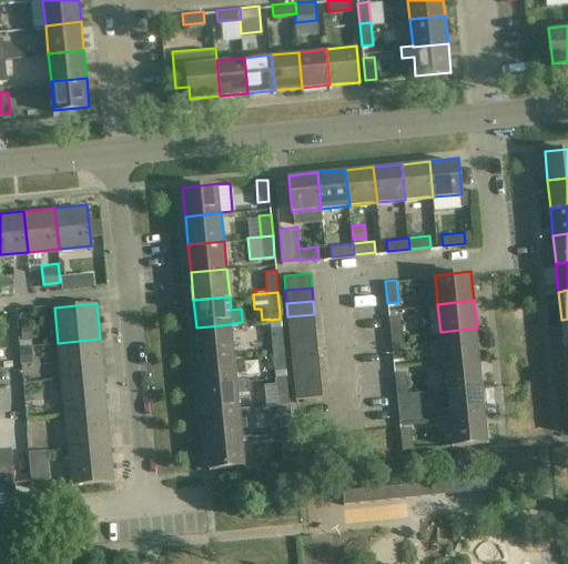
[(314,314),(287,316),(288,330),(315,328),(314,314)]
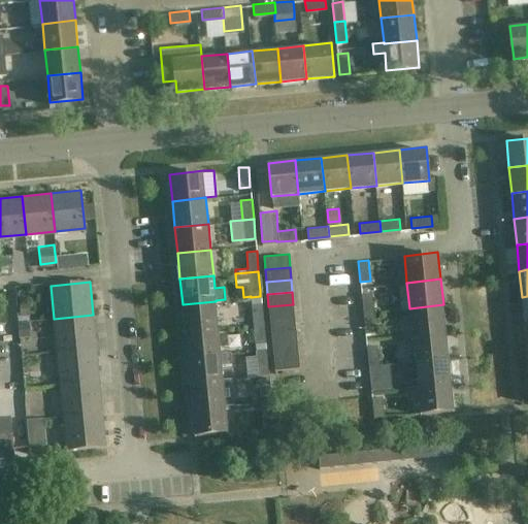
[(363,313),(374,312),(372,292),(361,293),(363,313)]
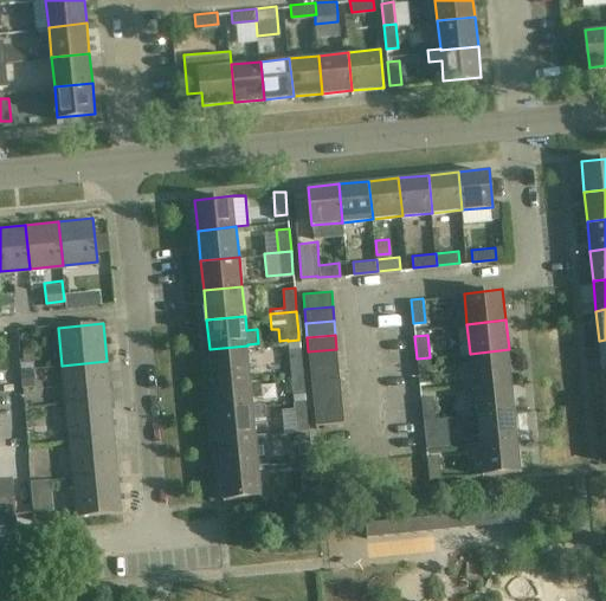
[(289,348),(290,370),(302,369),(300,347),(298,340),(288,341),(289,348)]
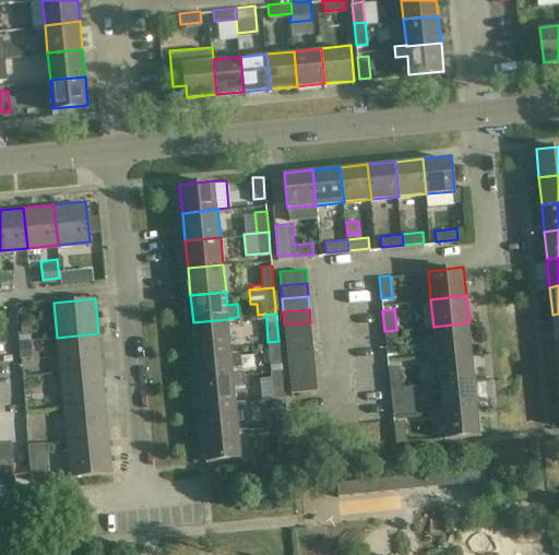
[(193,322),(195,350),(232,346),(228,319),(193,322)]
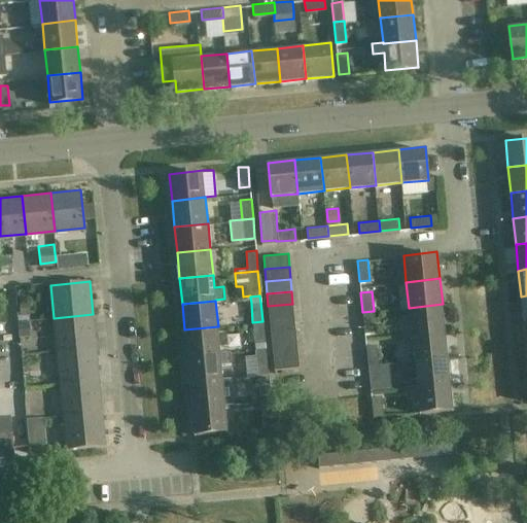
[(292,304),(268,306),(269,318),(293,316),(292,304)]
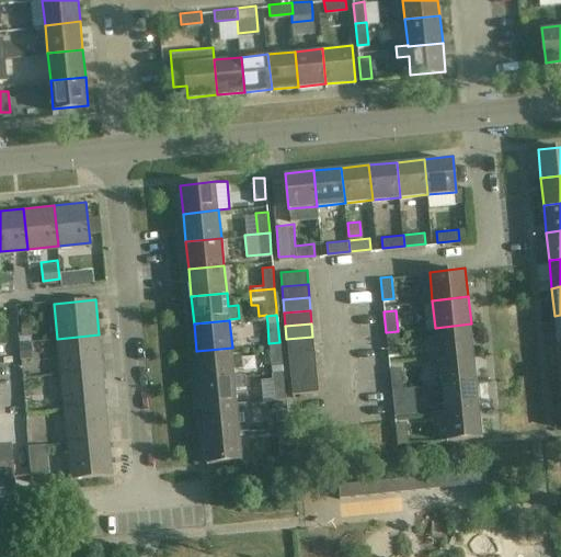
[(473,351),(471,324),(435,328),(437,355),(473,351)]
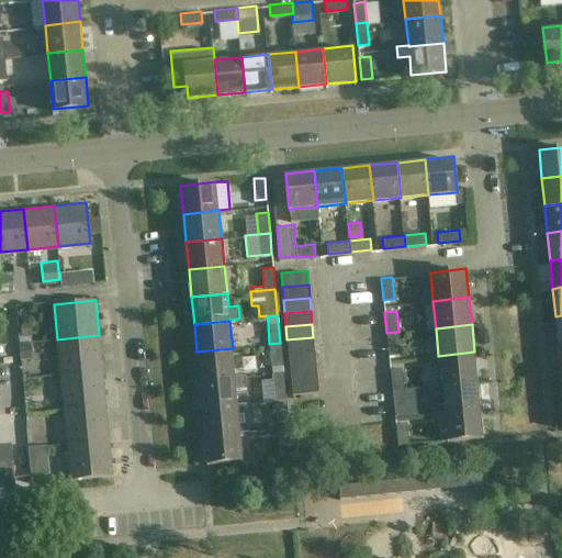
[(401,353),(398,332),(386,333),(389,355),(401,353)]
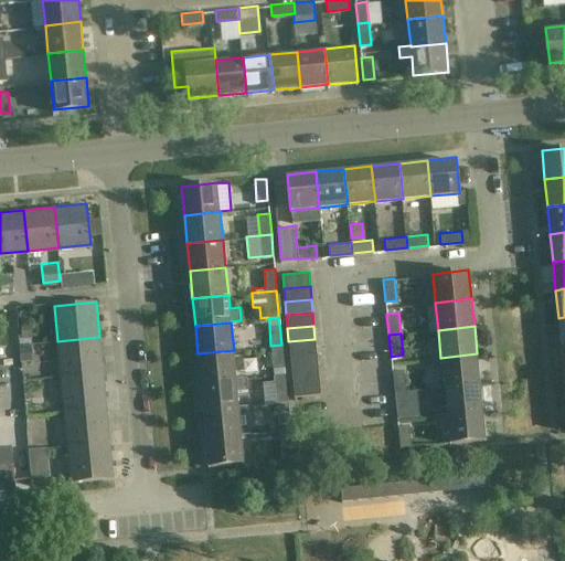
[(57,341),(61,376),(103,371),(99,337),(57,341)]
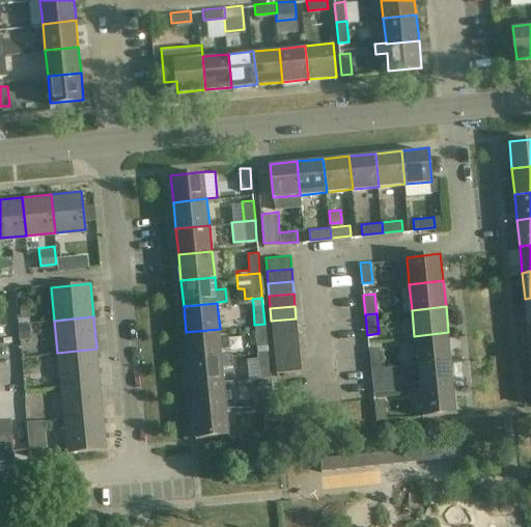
[(296,319),(271,321),(273,333),(297,330),(296,319)]
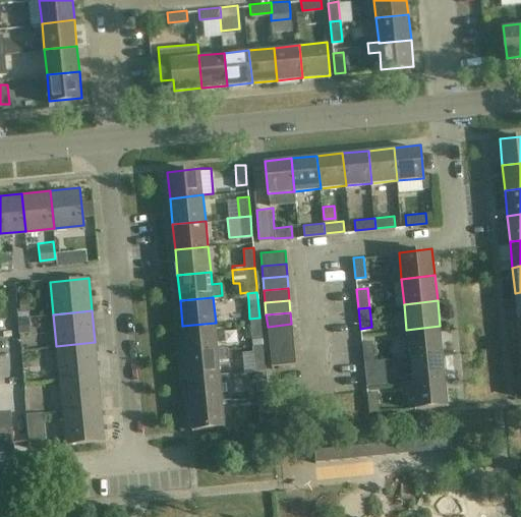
[(262,338),(259,318),(249,319),(251,338),(262,338)]
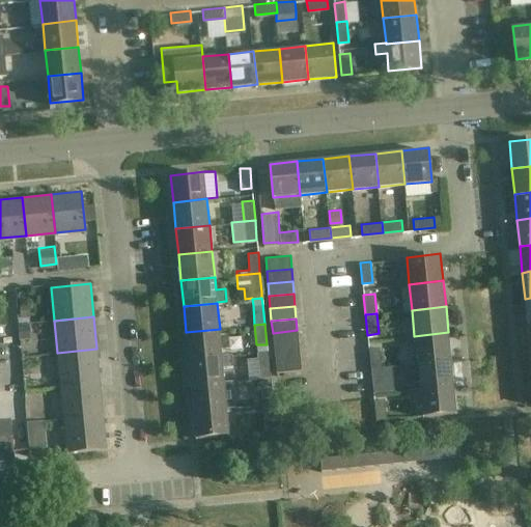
[(186,332),(189,358),(222,355),(220,329),(186,332)]
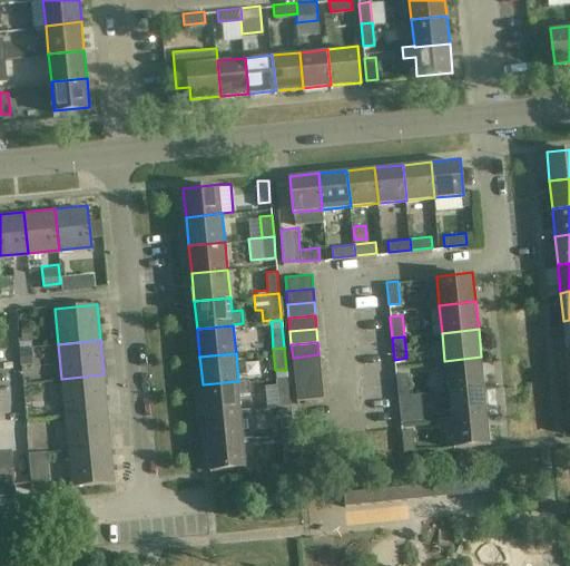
[(318,354),(293,358),(294,370),(321,368),(318,354)]
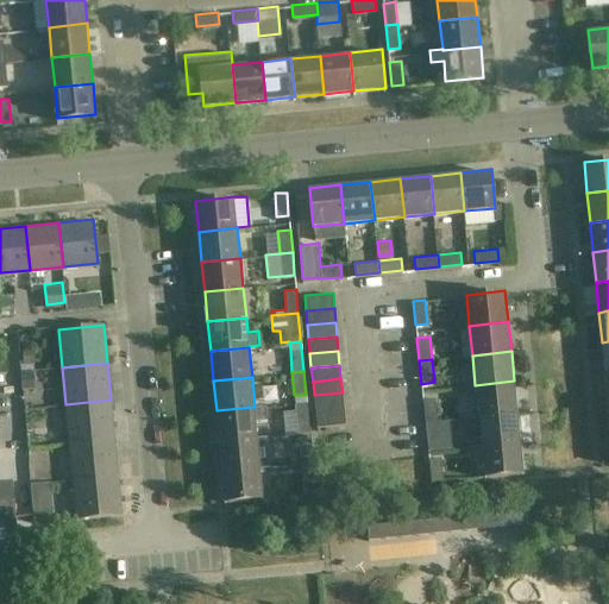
[(518,411),(514,381),(475,385),(478,415),(518,411)]
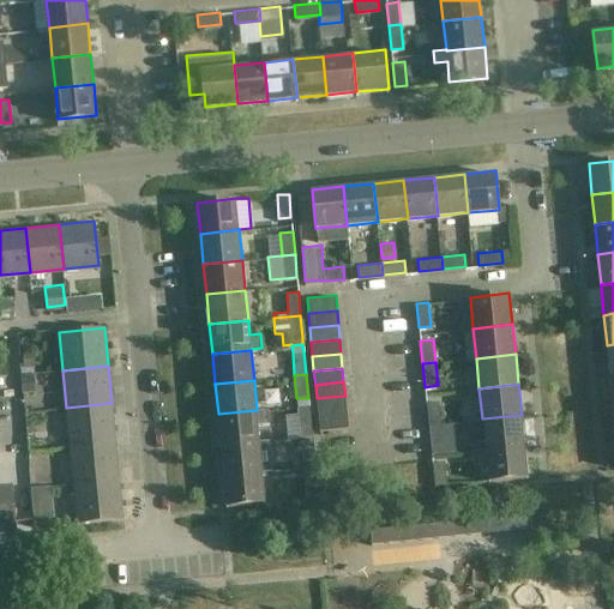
[(345,396),(317,398),(318,412),(347,410),(345,396)]
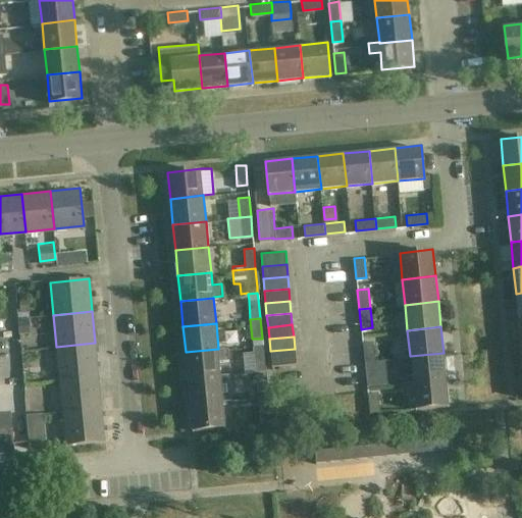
[(362,341),(364,361),(374,360),(373,340),(362,341)]
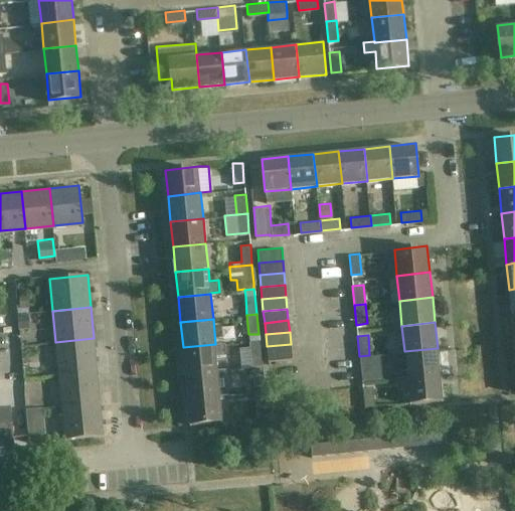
[(55,342),(58,373),(97,369),(94,338),(55,342)]
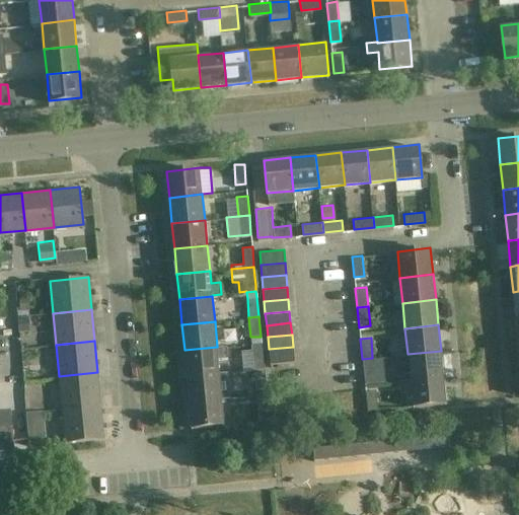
[(217,347),(184,350),(187,375),(220,372),(219,361),(227,360),(226,348),(217,349),(217,347)]
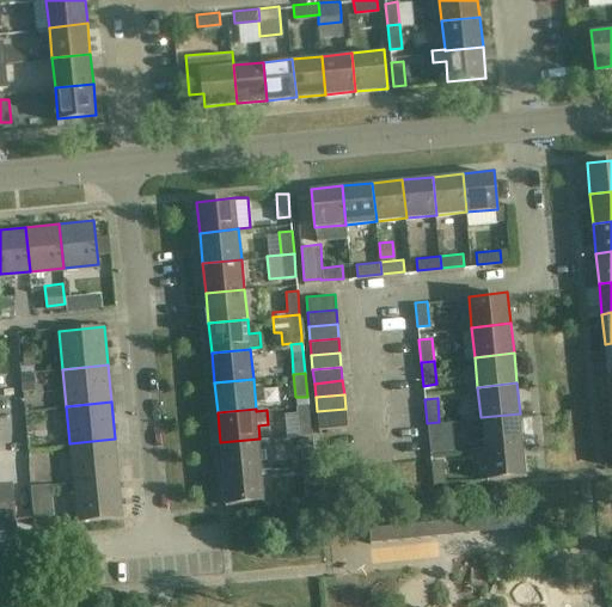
[(346,409),(317,411),(318,427),(347,424),(346,409)]
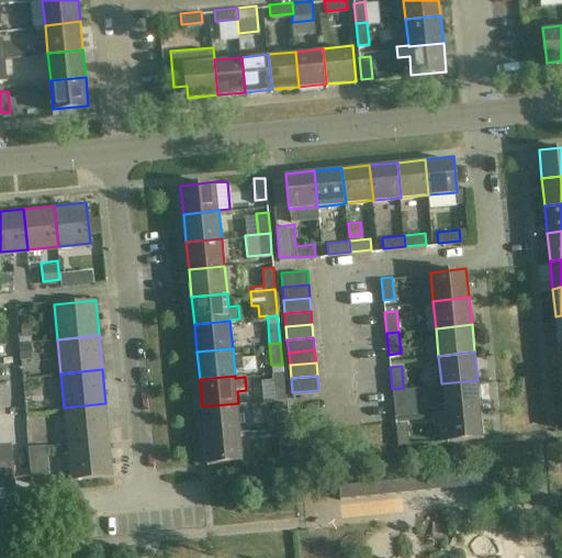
[(274,400),(285,399),(283,377),(273,378),(274,400)]
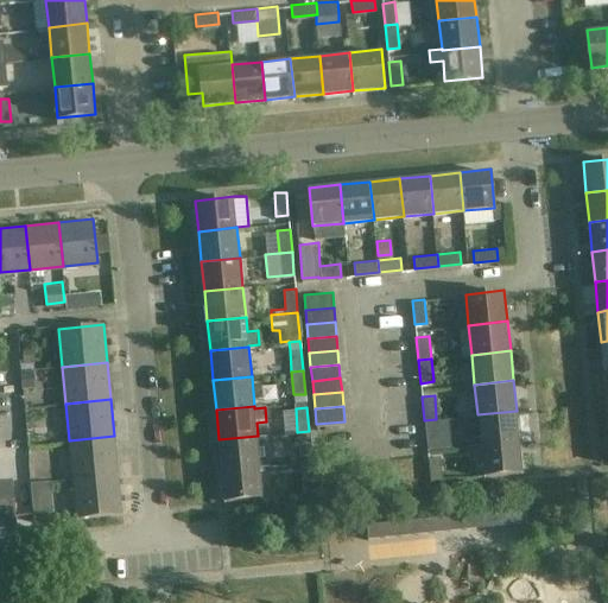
[(477,414),(464,416),(468,445),(480,444),(519,440),(517,411),(477,414)]
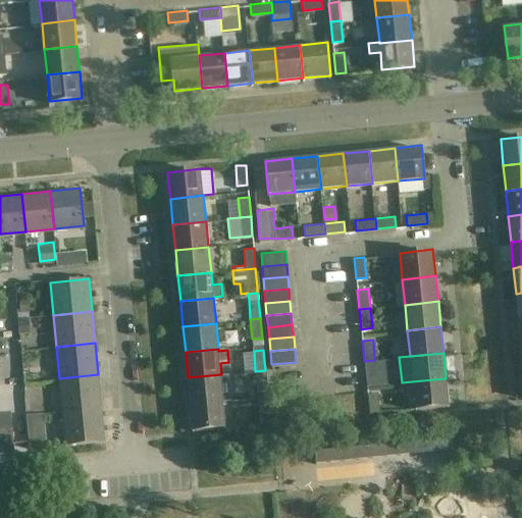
[(374,360),(364,361),(366,380),(376,379),(374,360)]
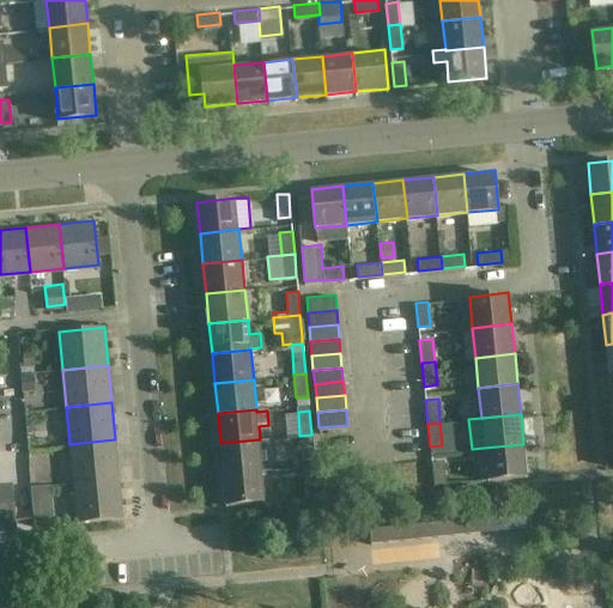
[(311,435),(299,436),(302,457),(314,456),(311,435)]
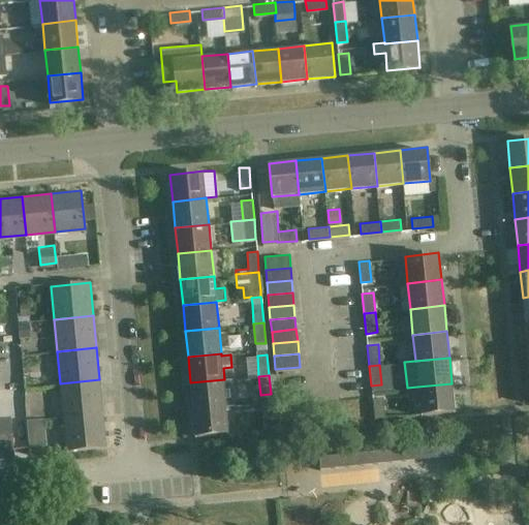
[(190,382),(193,408),(226,405),(226,404),(236,403),(234,378),(224,379),(190,382)]
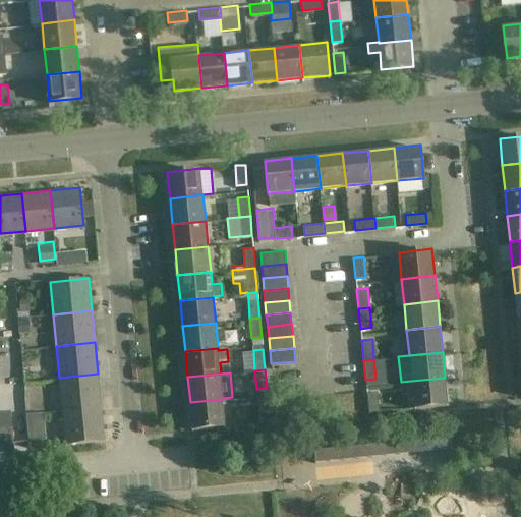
[(59,378),(62,409),(101,406),(98,374),(59,378)]
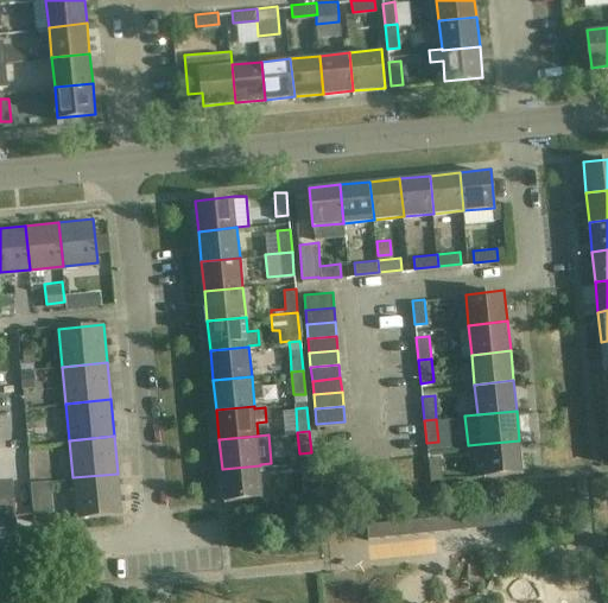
[(519,440),(480,444),(483,475),(523,470),(519,440)]
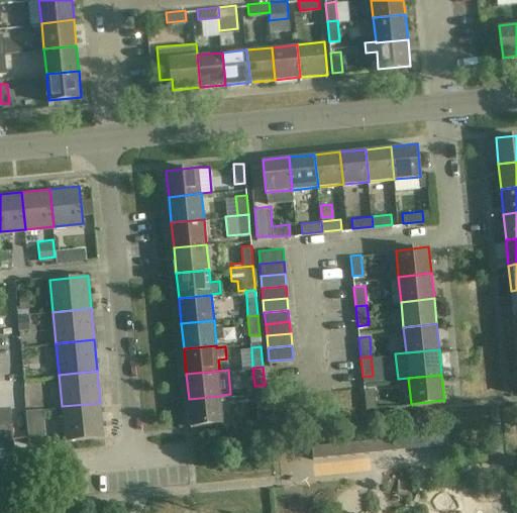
[(376,406),(374,387),(364,388),(366,408),(376,406)]
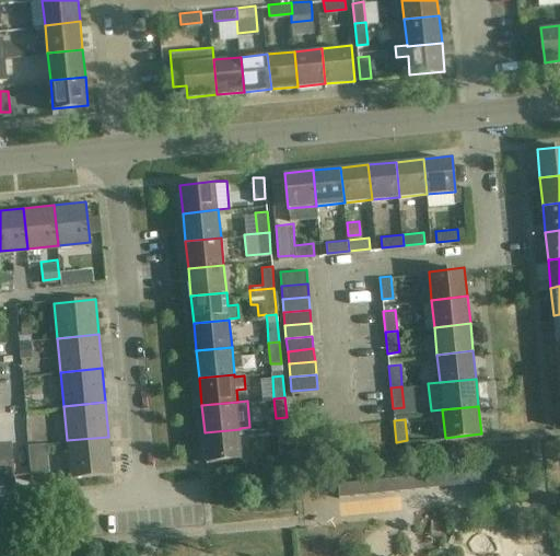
[(240,429),(205,432),(207,461),(243,458),(240,429)]
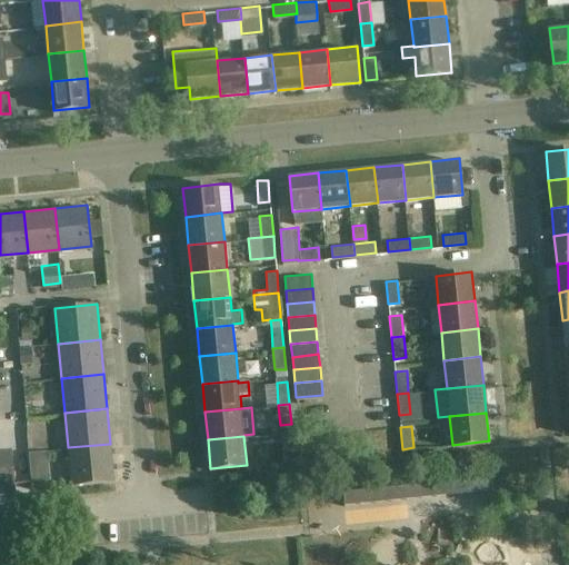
[(295,459),(292,438),(281,438),(282,461),(295,459)]
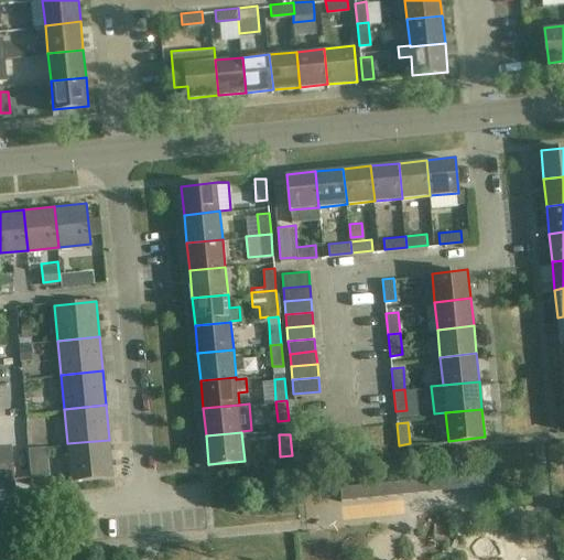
[(114,474),(109,440),(67,443),(72,478),(114,474)]
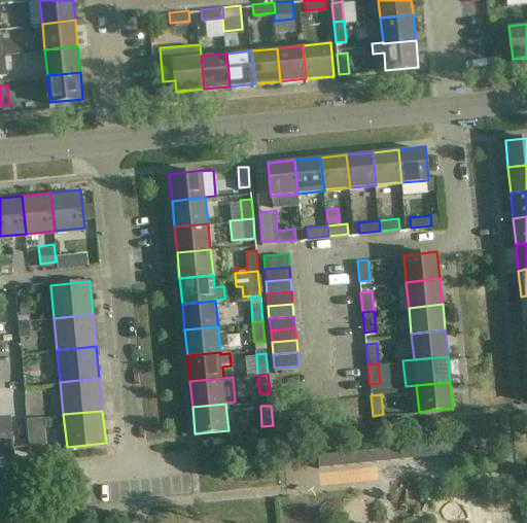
[(9,415),(0,415),(0,452),(13,451),(9,415)]
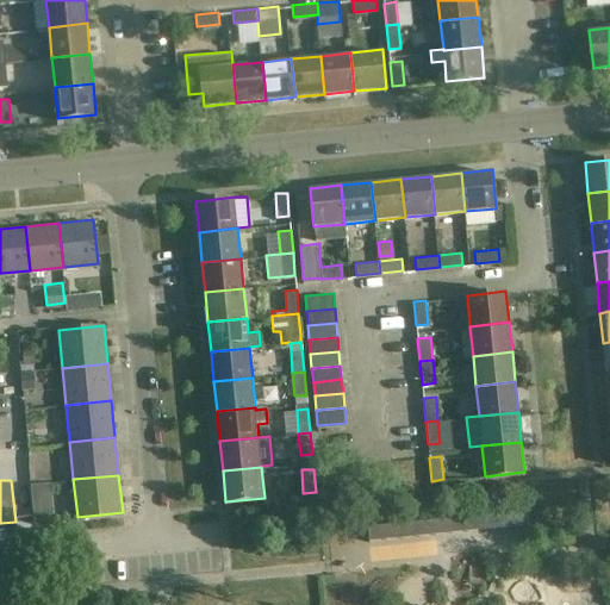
[(527,509),(500,511),(502,525),(516,524),(517,541),(529,538),(527,509)]
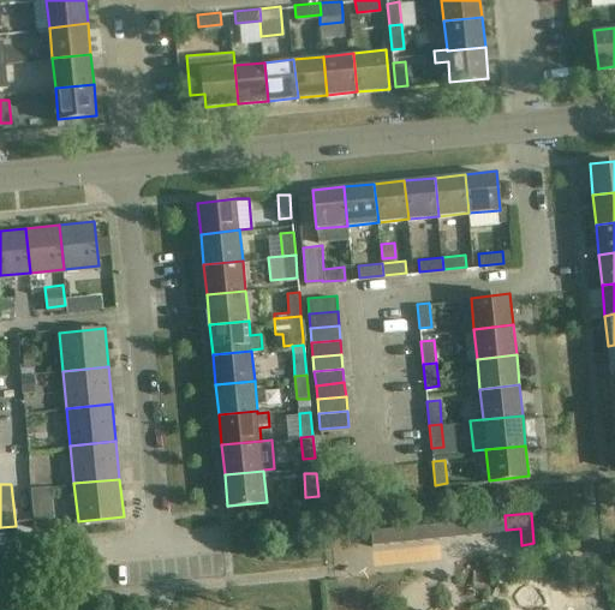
[(37,557),(36,545),(24,546),(25,558),(37,557)]
